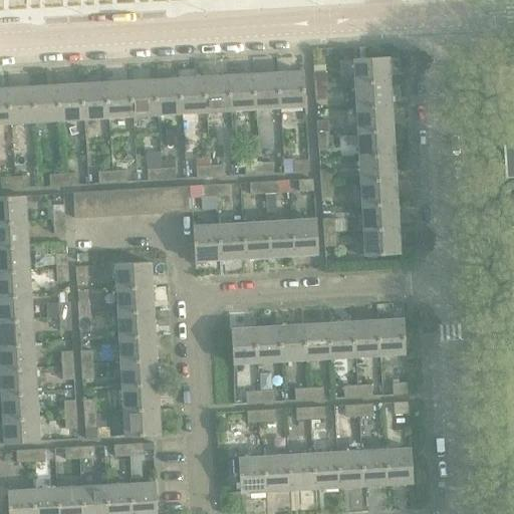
[(354,59),(355,84),(391,82),(389,57),(354,59)]
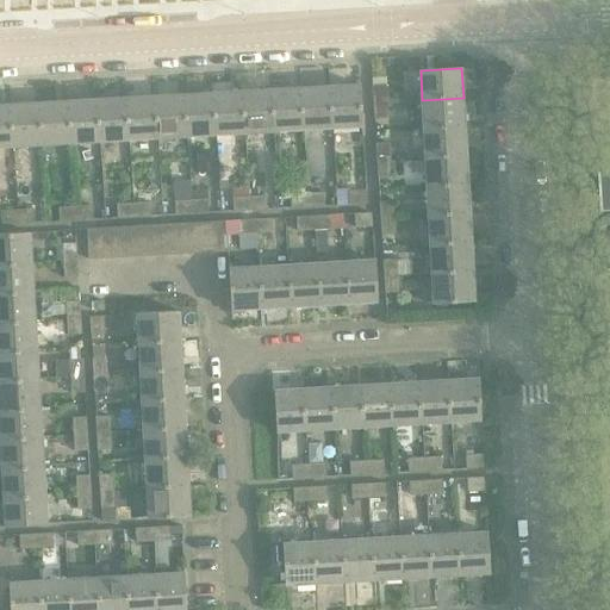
[(360,86),(330,87),(332,129),(362,126),(360,86)]
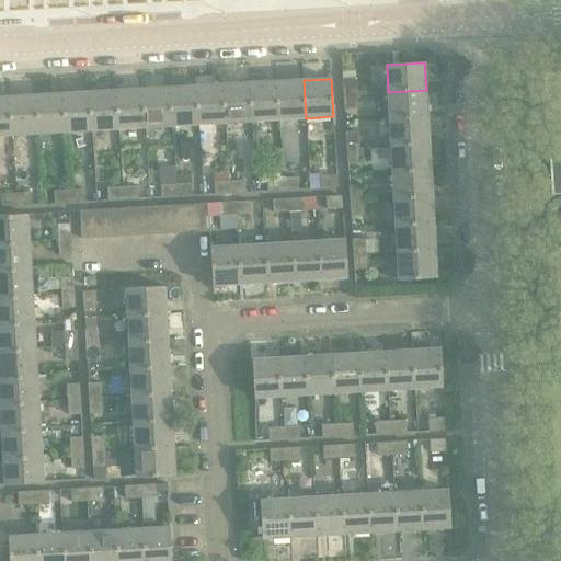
[(343,79),(344,94),(356,94),(356,79),(343,79)]
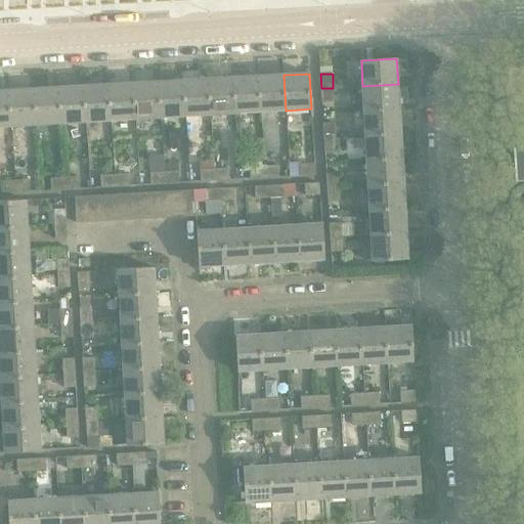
[(284,75),(259,77),(261,112),(286,111),(284,75)]
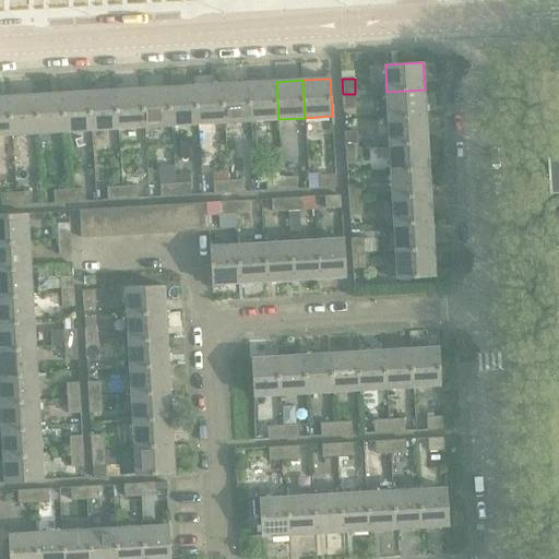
[(276,82),(250,83),(252,120),(278,119),(276,82)]
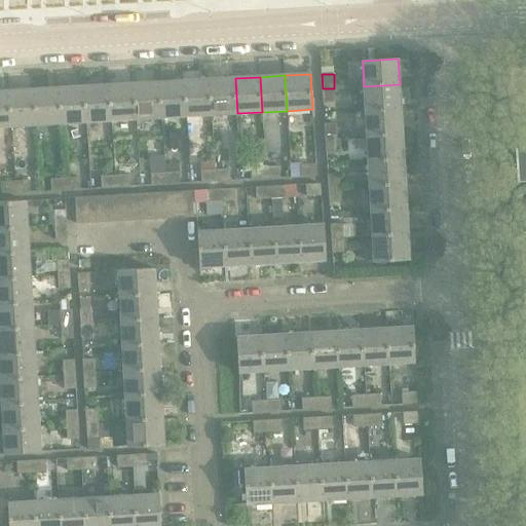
[(235,78),(210,79),(212,115),(237,113),(235,78)]
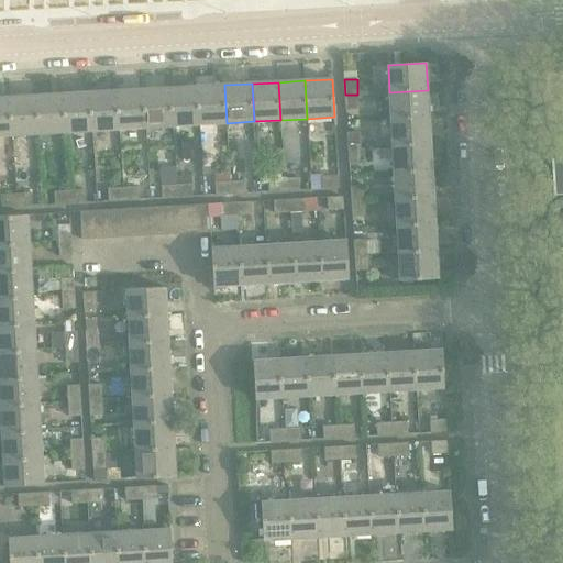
[(224,85),(198,87),(200,124),(227,123),(224,85)]
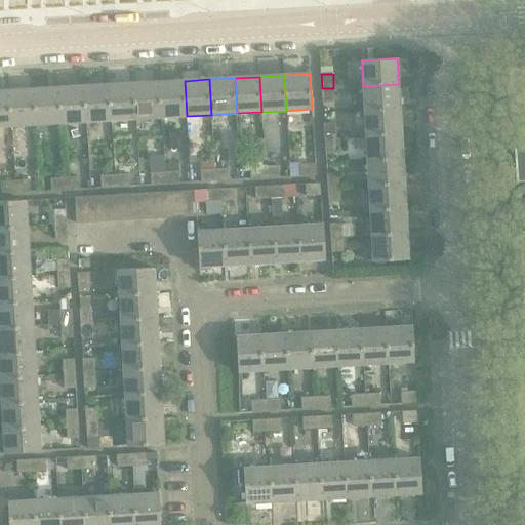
[(185,81),(160,82),(162,118),(187,116),(185,81)]
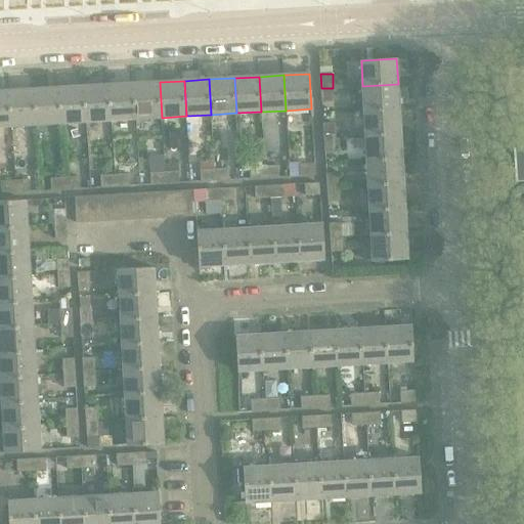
[(160,82),(134,83),(136,119),(162,118),(160,82)]
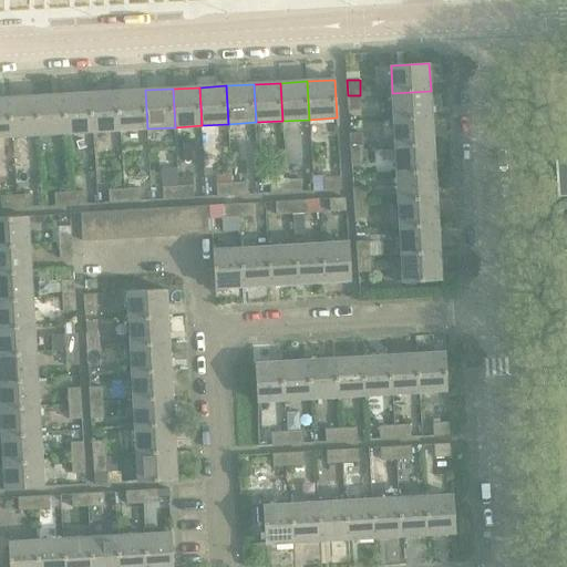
[(145,90),(119,92),(121,130),(147,129),(145,90)]
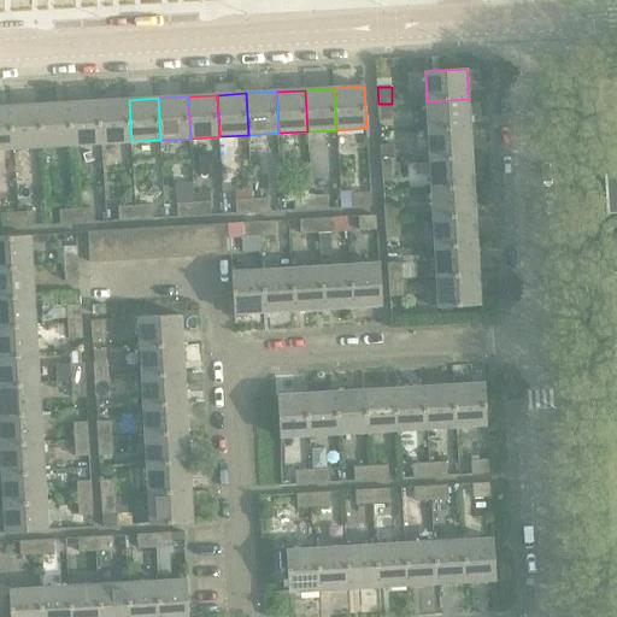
[(469,99),(427,101),(428,130),(470,129),(469,99)]
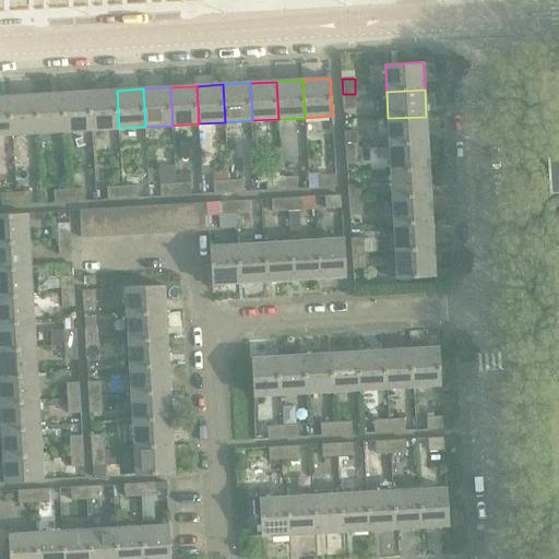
[(117,91),(91,92),(92,130),(119,128),(117,91)]
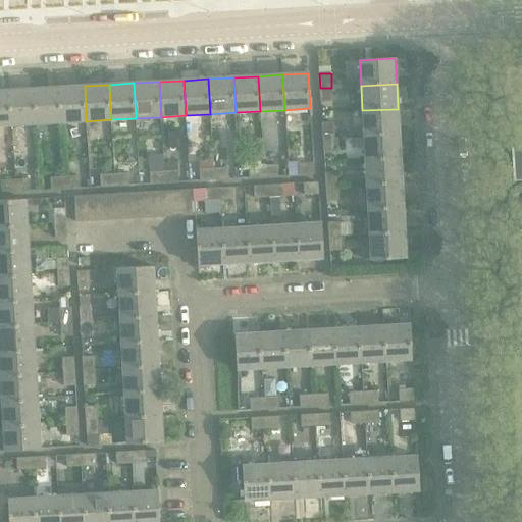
[(85,86),(59,88),(61,122),(86,121),(85,86)]
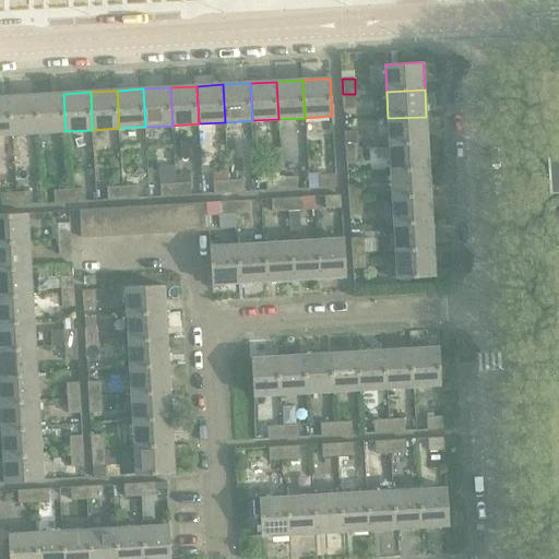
[(63,94),(37,95),(39,133),(66,131),(63,94)]
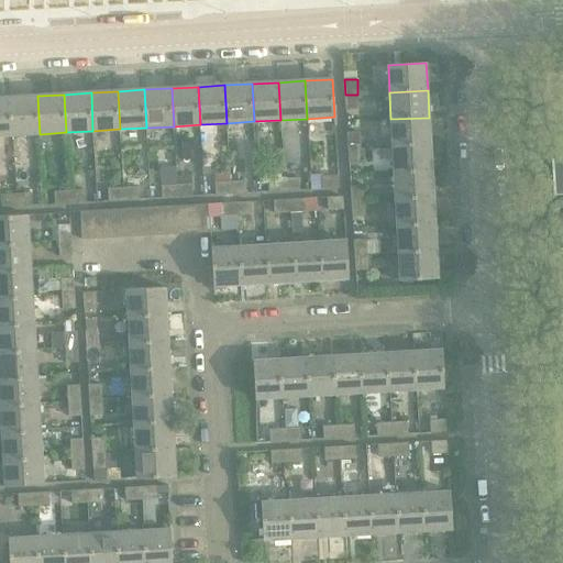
[(357,95),(345,95),(346,110),(359,110),(357,95)]
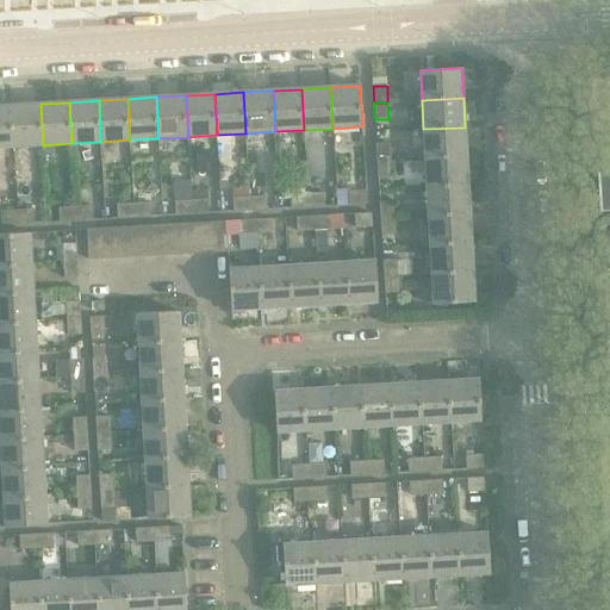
[(41,104),(11,105),(13,147),(43,145),(41,104)]
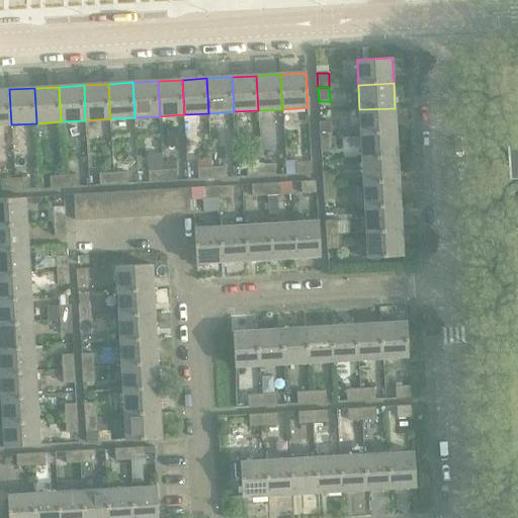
[(0,124),(11,124),(9,89),(0,89),(0,124)]
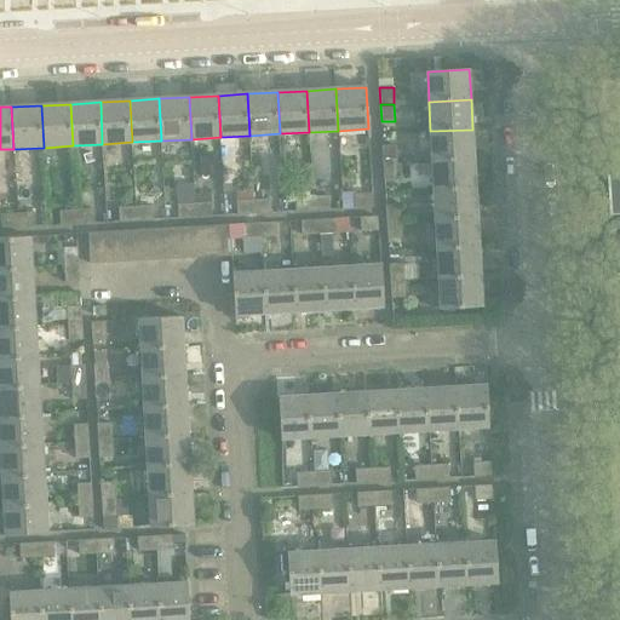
[(472,130),(430,131),(432,161),(474,159),(472,130)]
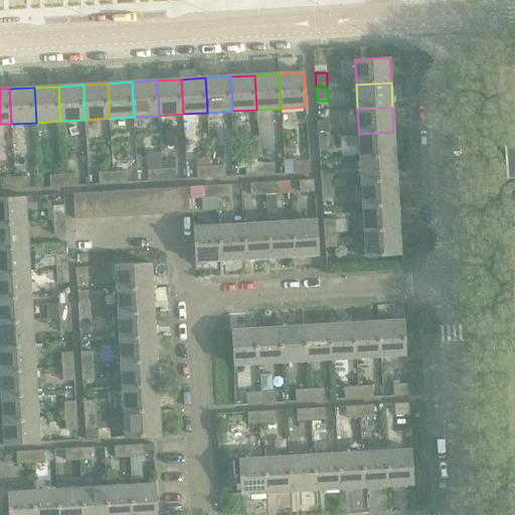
[(318,122),(319,136),(330,135),(329,121),(318,122)]
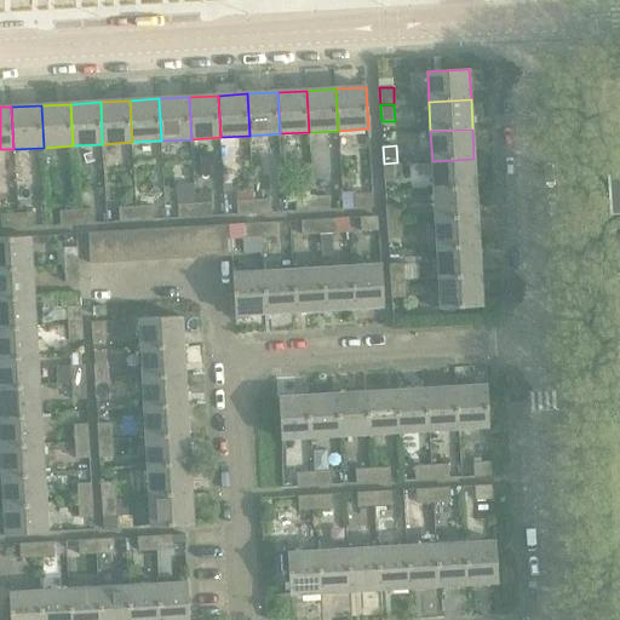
[(474,159),(432,161),(434,190),(476,188),(474,159)]
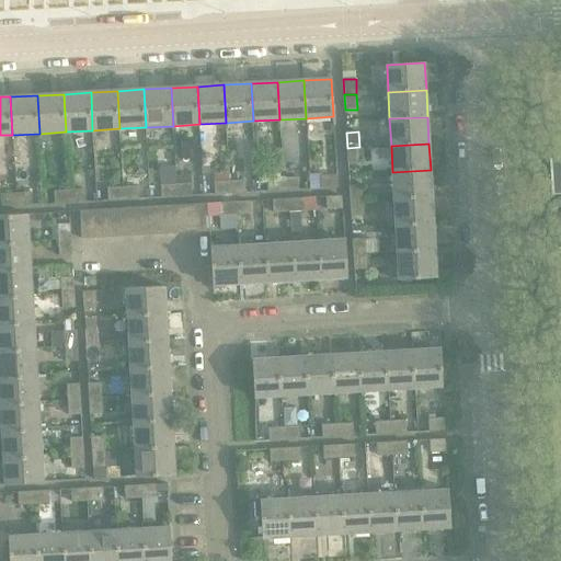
[(359,147),(347,148),(348,163),(361,162),(359,147)]
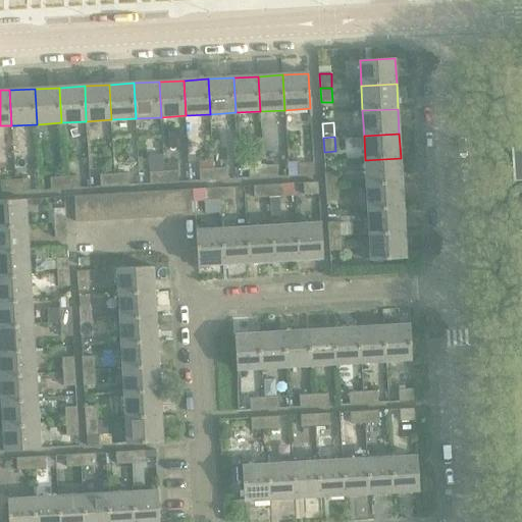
[(521,146),(511,147),(513,180),(521,179),(521,146)]
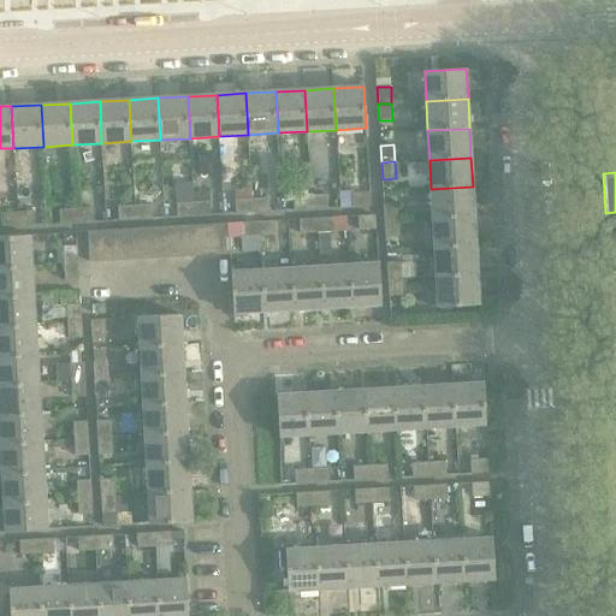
[(473,187),(431,189),(433,218),(474,217),(473,187)]
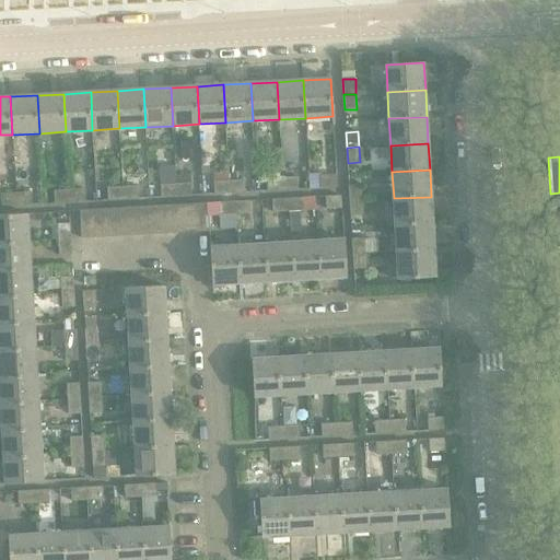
[(321,176),(322,188),(337,187),(336,175),(321,176)]
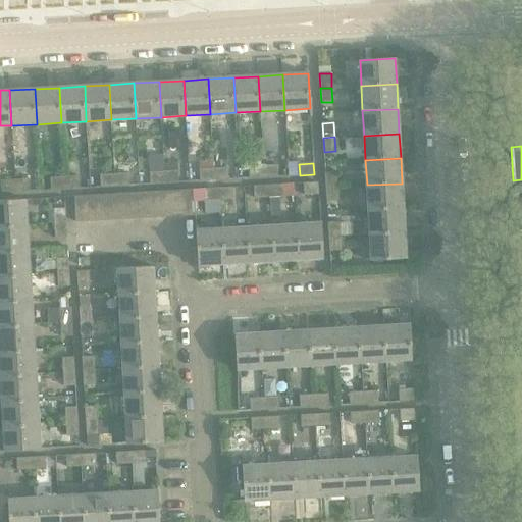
[(264,177),(263,165),(249,166),(250,178),(264,177)]
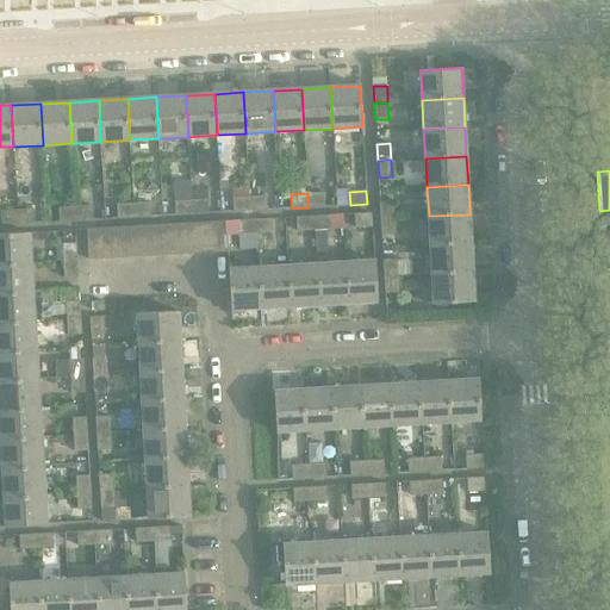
[(324,193),(307,193),(309,207),(325,206),(324,193)]
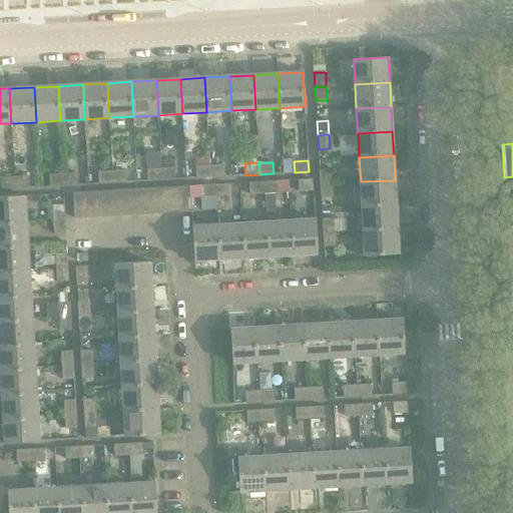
[(224,164),(210,165),(210,177),(224,176),(224,164)]
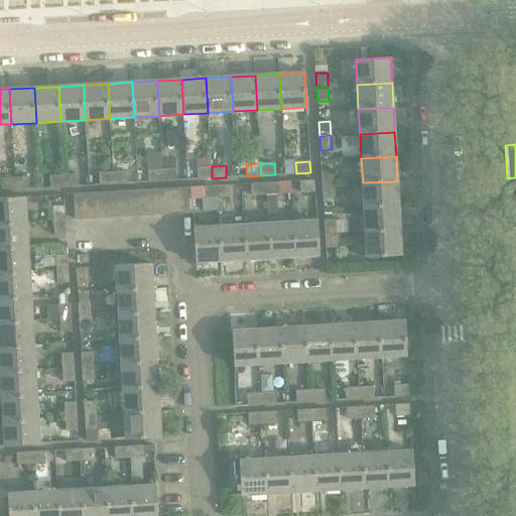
[(212,178),(212,166),(198,167),(198,179),(212,178)]
